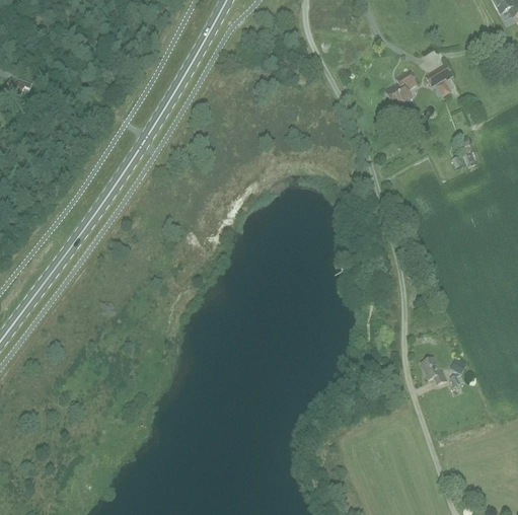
[(493,0),(500,12),(508,8),(512,15),(517,11),(517,1),(517,0),(493,0)]
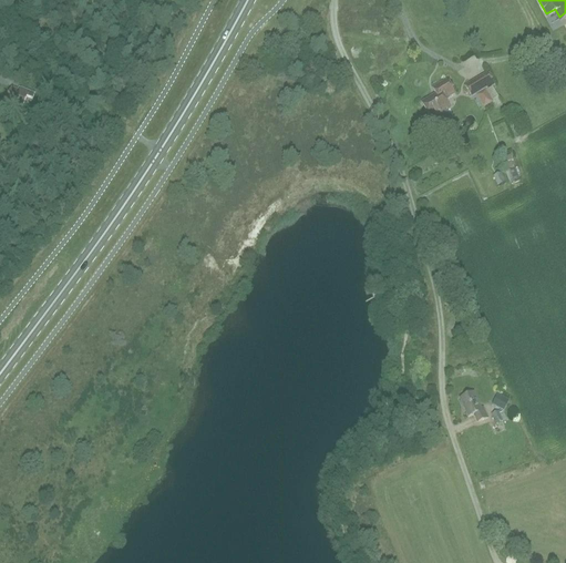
[(528,52),(532,60),(538,57),(535,49),(528,52)]
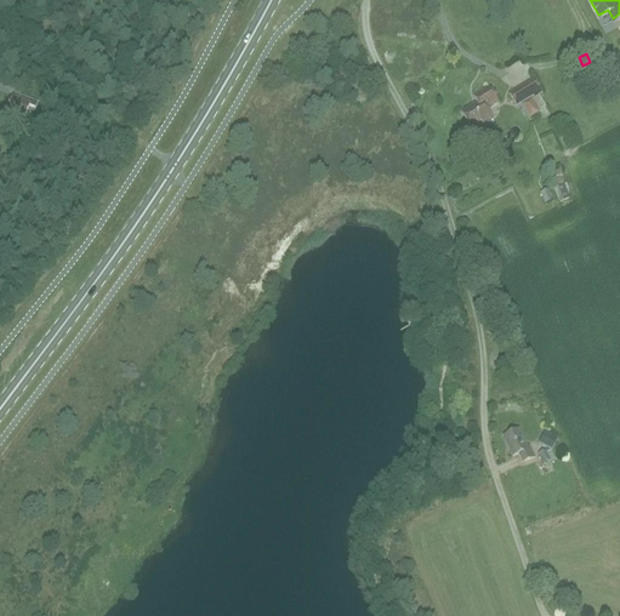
[(533,77),(508,91),(516,102),(539,87),(533,77)]
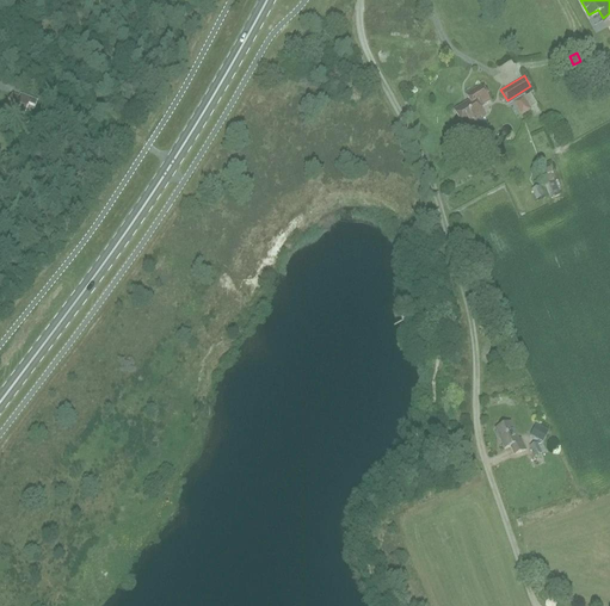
[(469,98),(454,107),(463,124),(484,112),(478,103),(488,97),(480,82),(466,92),(469,98)]
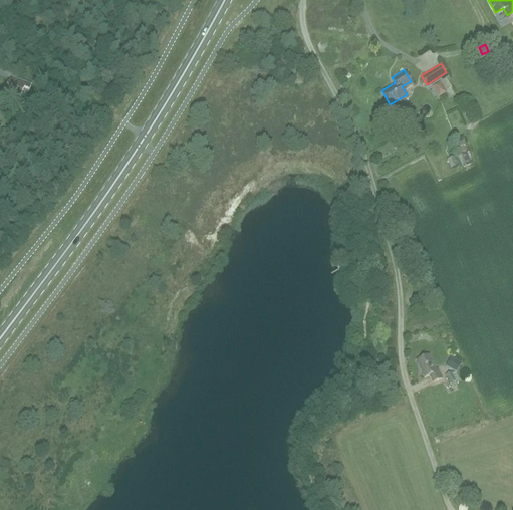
[(471,161),(466,149),(457,153),(462,164),(471,161)]
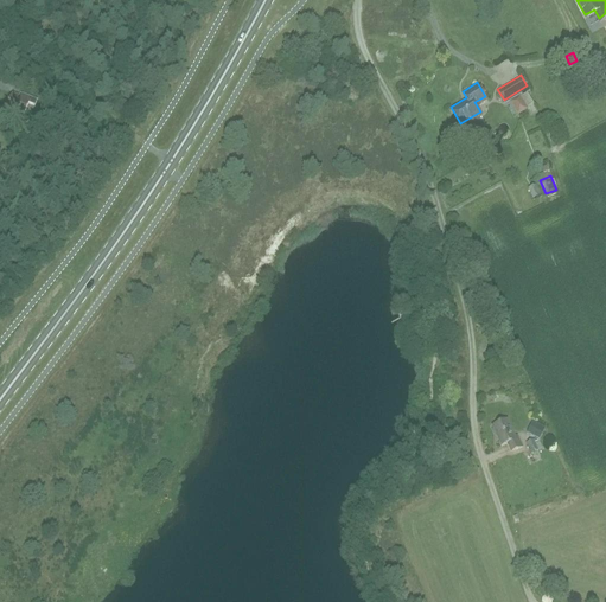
[(531,196),(540,192),(535,180),(527,184),(531,196)]
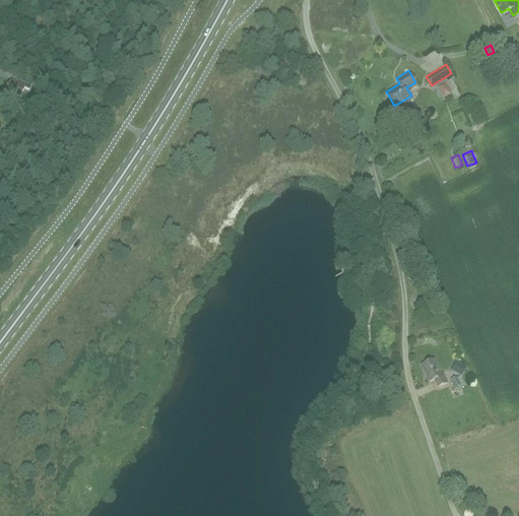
[(436,384),(446,380),(441,370),(440,371),(434,357),(420,362),(429,379),(433,377),(436,384)]
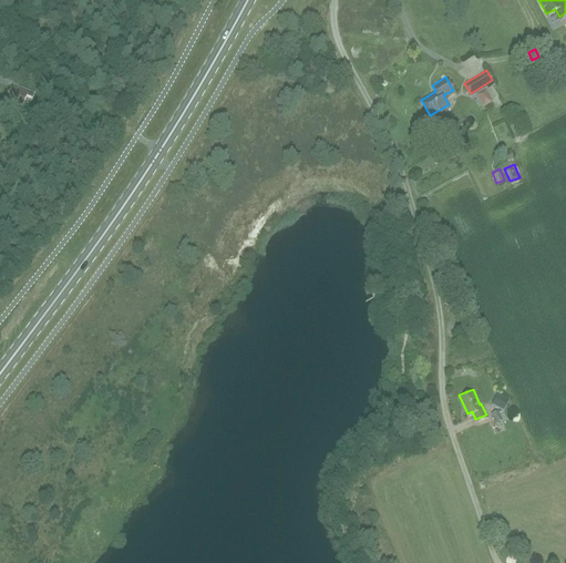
[(490,411),(496,426),(503,422),(502,418),(505,417),(502,408),(498,409),(497,408),(490,411)]
